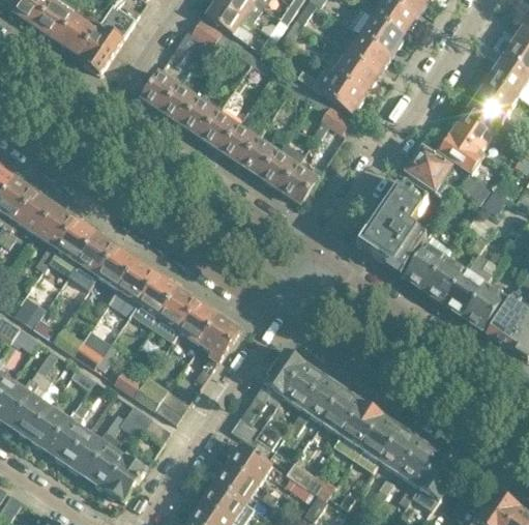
[(5,0),(3,3),(13,10),(12,12),(13,12),(35,27),(54,0),(5,0)]
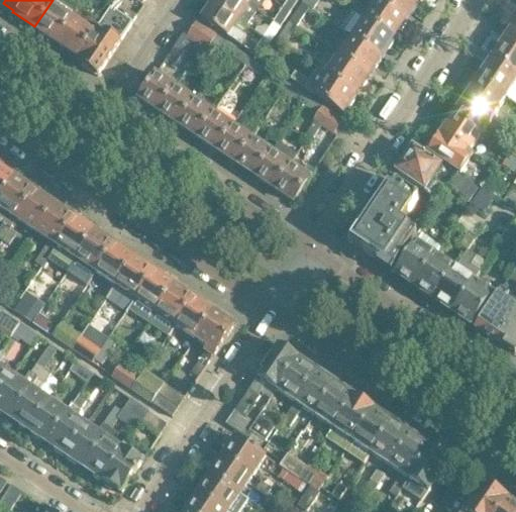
[(57,40),(73,16),(78,9),(64,0),(53,0),(34,26),(57,40)]
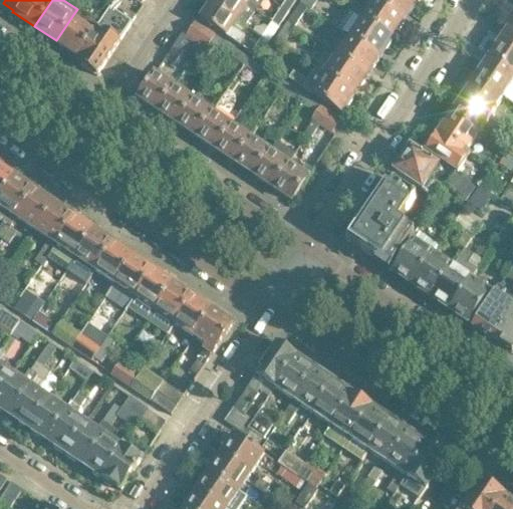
[(237,16),(213,0),(209,0),(205,6),(206,8),(201,15),(236,39),(241,33),(230,26),(236,18),(237,16)]
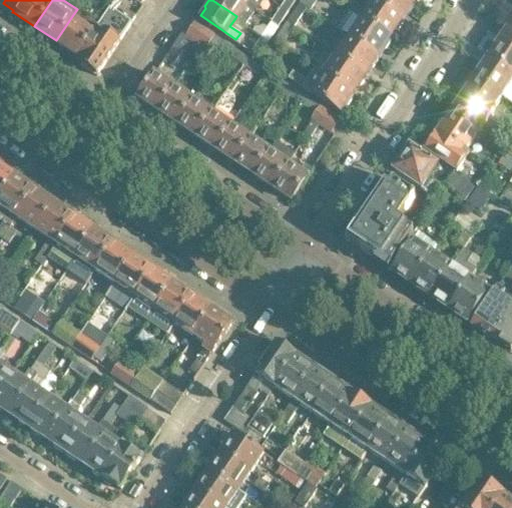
[(256,8),(243,0),(212,0),(236,16),(235,18),(244,23),(254,8),(254,9),(256,8)]
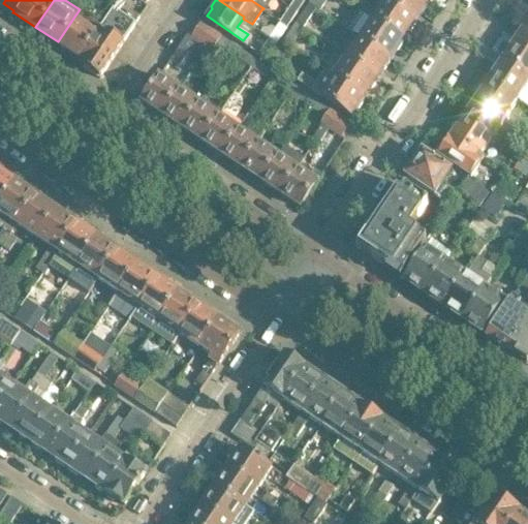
[(251,0),(264,8),(269,0),(251,0)]
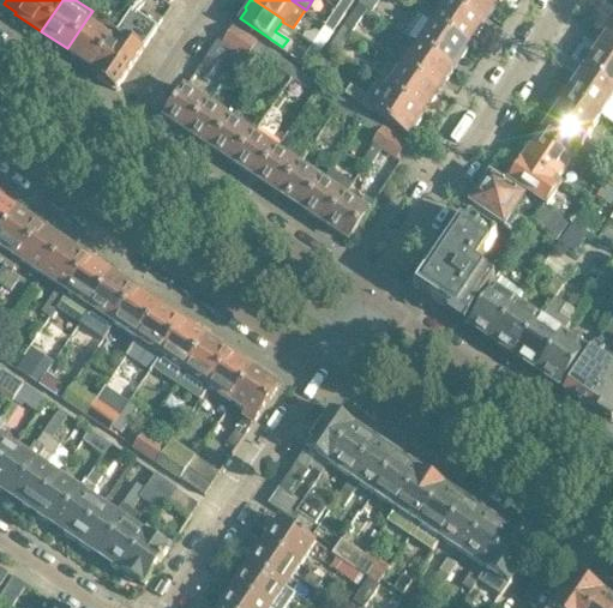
[(346,10),(352,0),(340,0),(337,4),(346,10)]
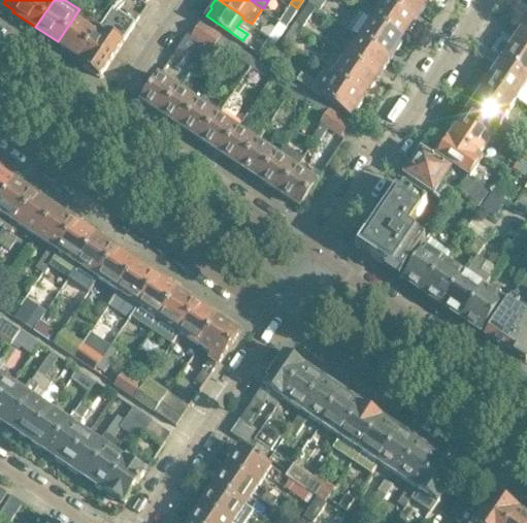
[(302,24),(316,5),(308,0),(295,19),(302,24)]
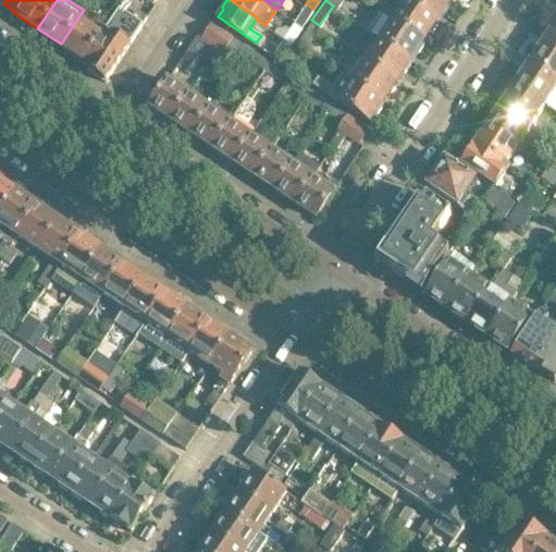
[(437,16),(412,0),(403,0),(393,15),(424,36),(429,29),(432,28),(437,22),(436,17),(437,16)]
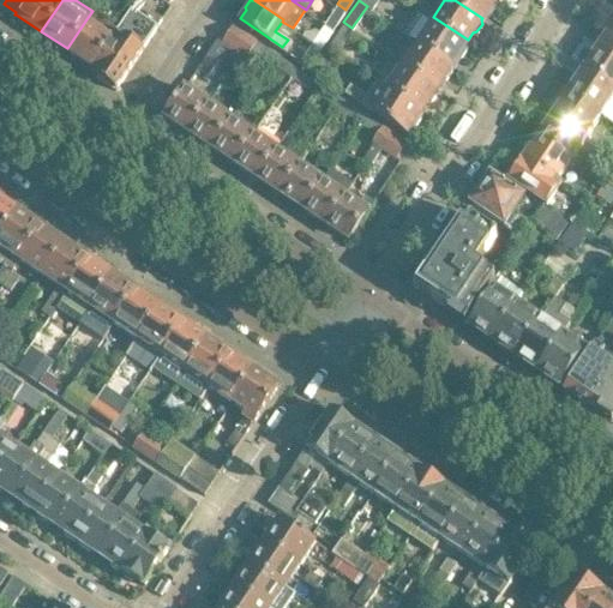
[(455,0),(482,18),(487,10),(491,10),(497,1),(497,0),(455,0)]
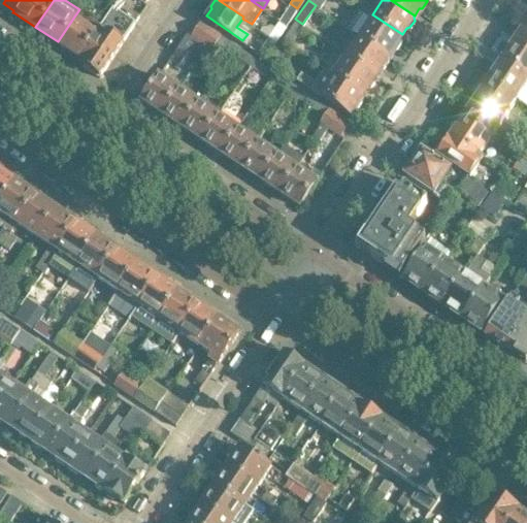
[(99,75),(124,39),(123,38),(136,20),(112,3),(94,29),(95,30),(77,55),(76,56),(84,61),(81,63),(99,75)]
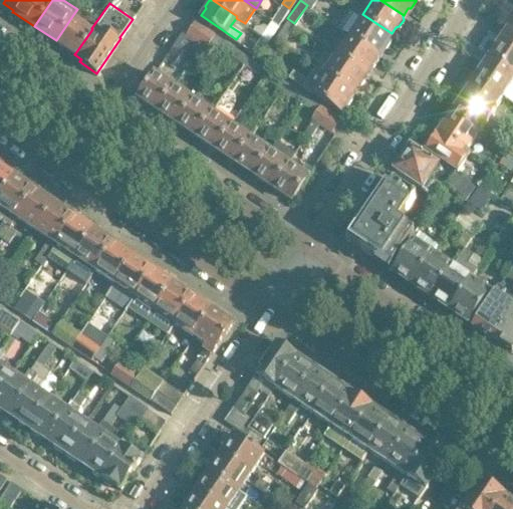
[(279,23),(289,8),(282,3),(272,18),(279,23)]
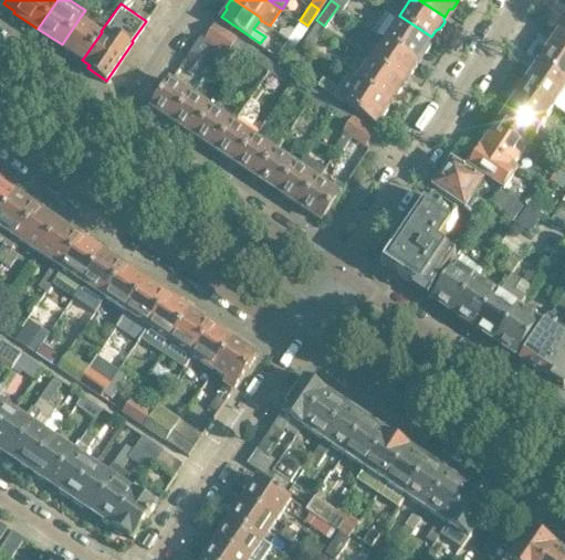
[(564,16),(562,14),(551,30),(555,32),(553,37),(564,44),(564,16)]
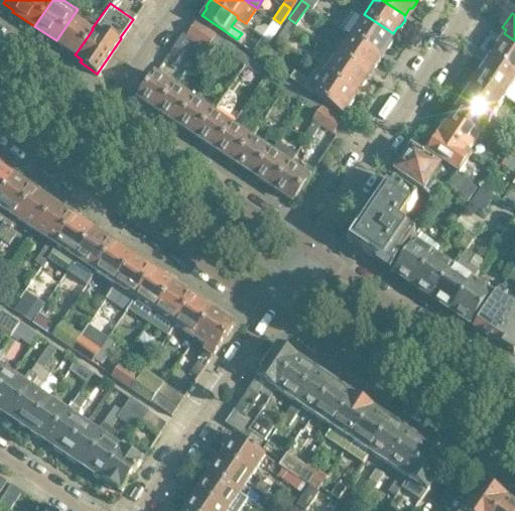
[(393,33),(364,14),(351,33),(381,52),(385,46),(387,46),(392,38),(392,35),(393,33)]
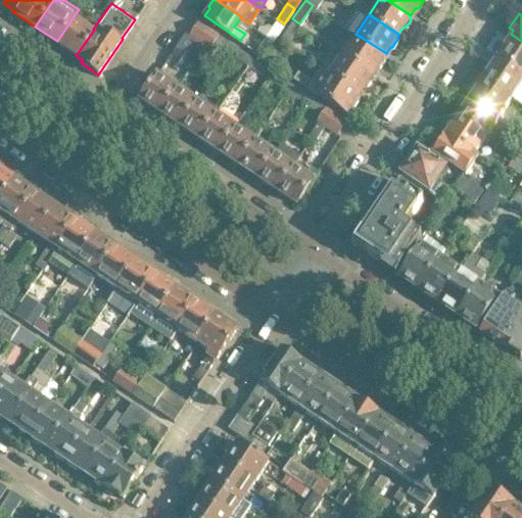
[(94,30),(93,29),(74,16),(57,41),(77,54),(94,30)]
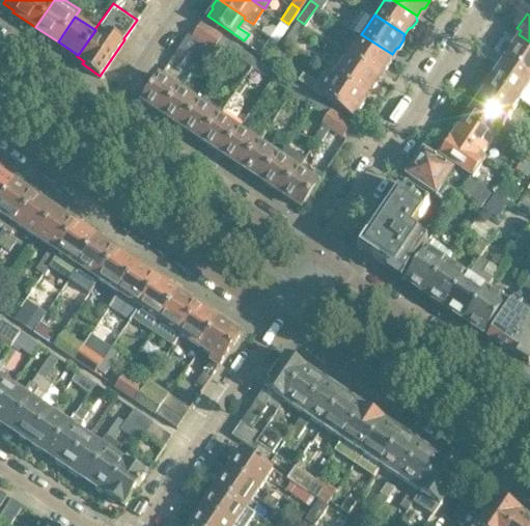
[(278,39),(288,24),(281,19),(271,34),(278,39)]
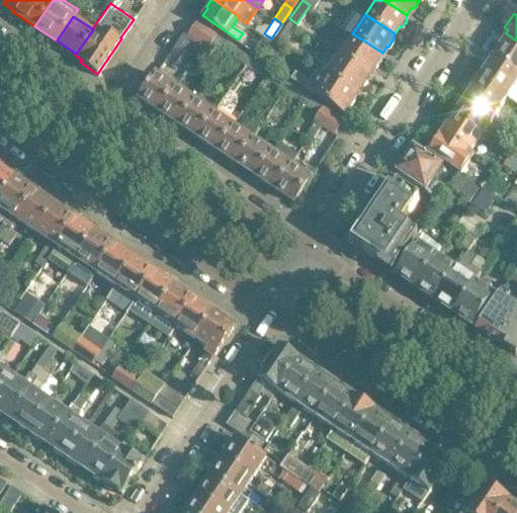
[(283,43),(296,23),(289,18),(276,38),(283,43)]
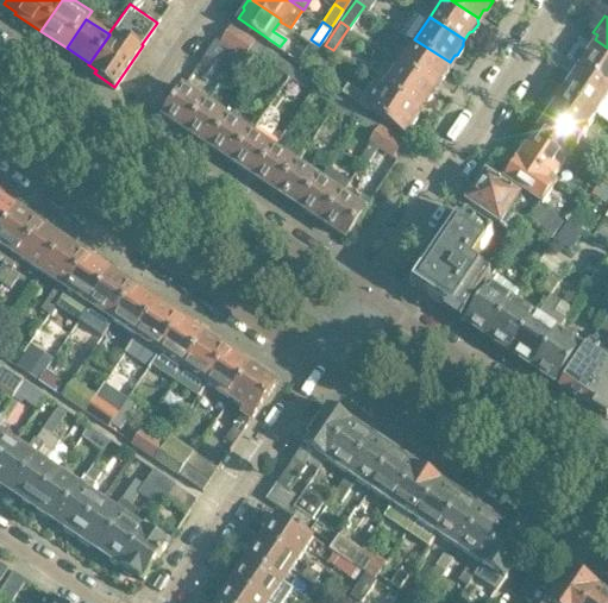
[(226,62),(245,32),(231,23),(220,38),(218,37),(217,37),(215,37),(214,38),(195,66),(206,73),(218,56),(226,62)]
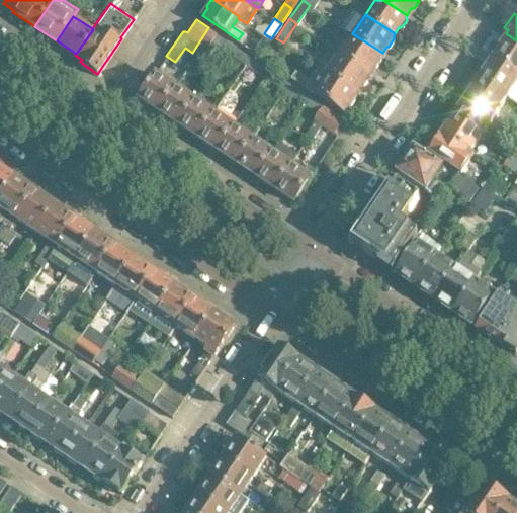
[(198,58),(209,39),(226,50),(231,43),(208,27),(192,53),(191,53),(198,58)]
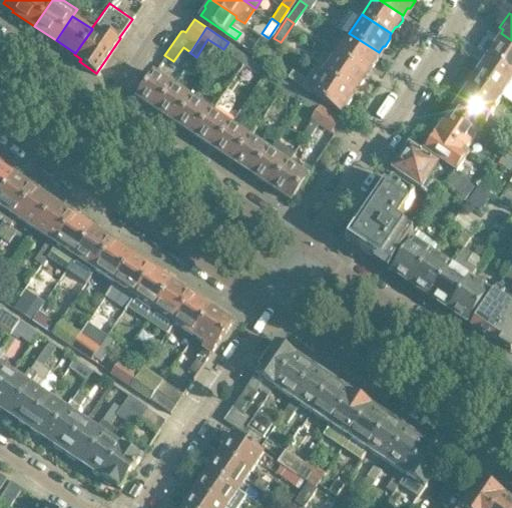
[(258,54),(269,38),(262,33),(250,50),(258,54)]
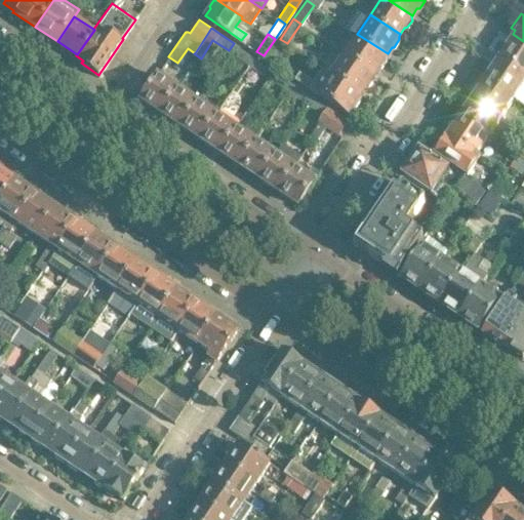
[(388,53),(357,34),(345,52),(374,72),(378,66),(381,66),(387,58),(386,55),(388,53)]
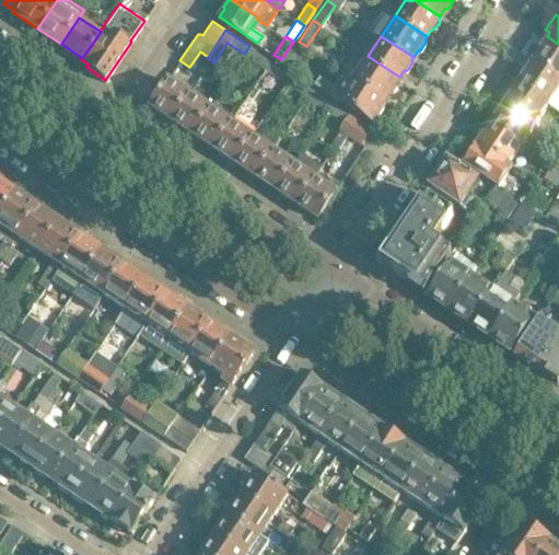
[(558,44),(547,36),(540,45),(538,45),(533,51),(534,55),(533,57),(550,69),(558,73),(558,44)]
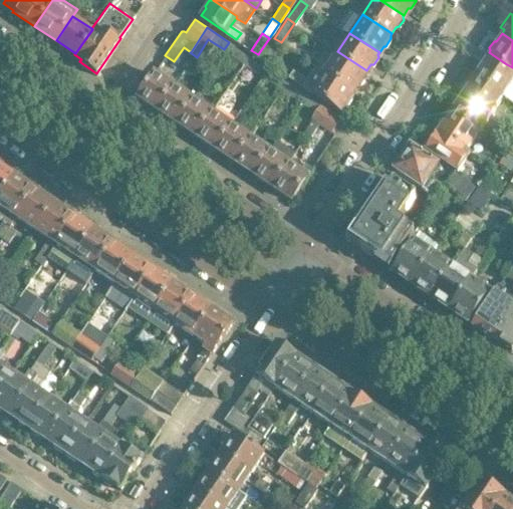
[(248,55),(229,42),(224,49),(243,62),(248,55)]
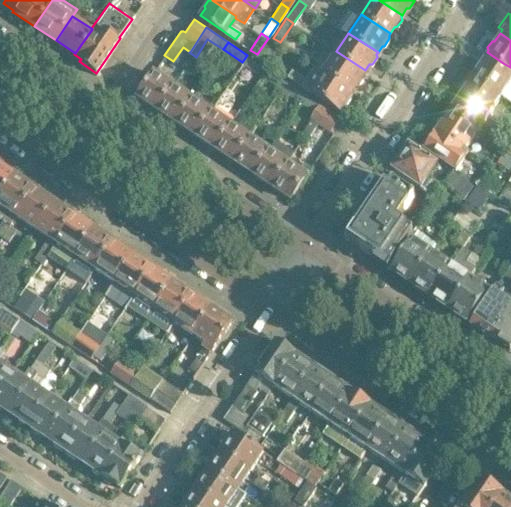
[(365,70),(336,51),(323,70),(352,90),(357,83),(360,82),(364,76),(364,72),(365,70)]
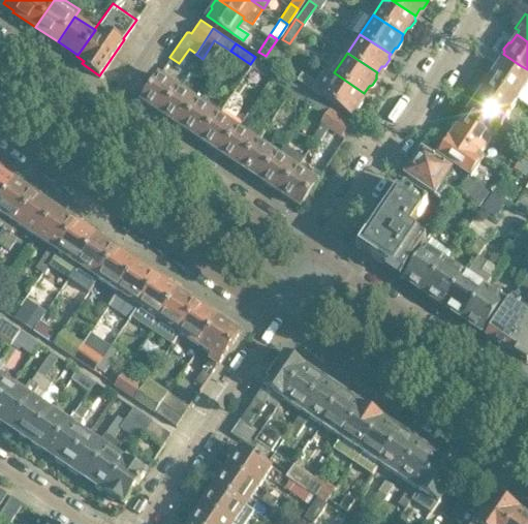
[(527,76),(527,69),(520,65),(503,54),(500,58),(497,62),(493,60),(484,73),(516,96),(527,76)]
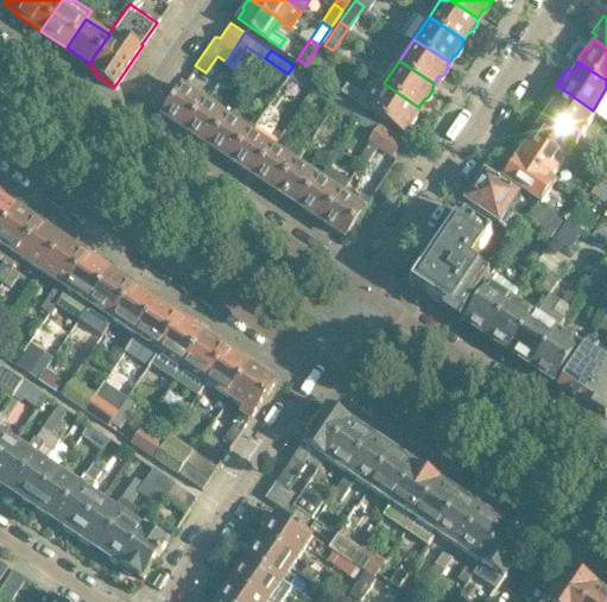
[(316,81),(293,65),(288,74),(310,89),(316,81)]
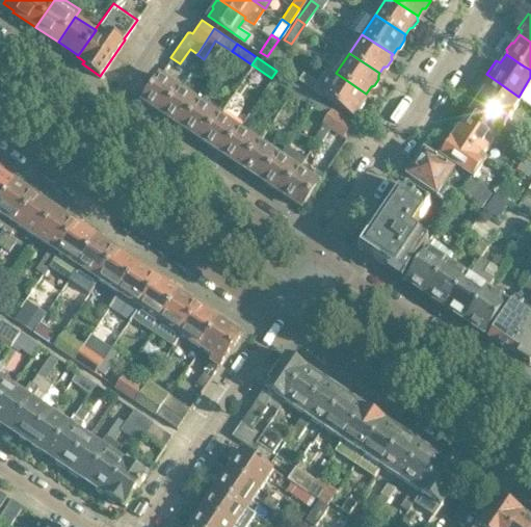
[(163,113),(181,87),(180,86),(184,80),(165,68),(160,75),(159,74),(141,99),(163,113)]
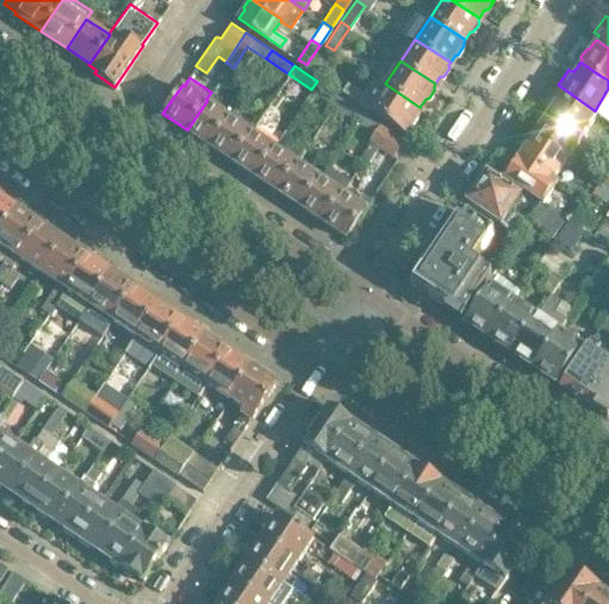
[(420,107),(385,83),(384,85),(372,78),(364,92),(348,81),(342,89),(404,130),(410,120),(414,120),(421,111),(420,107)]
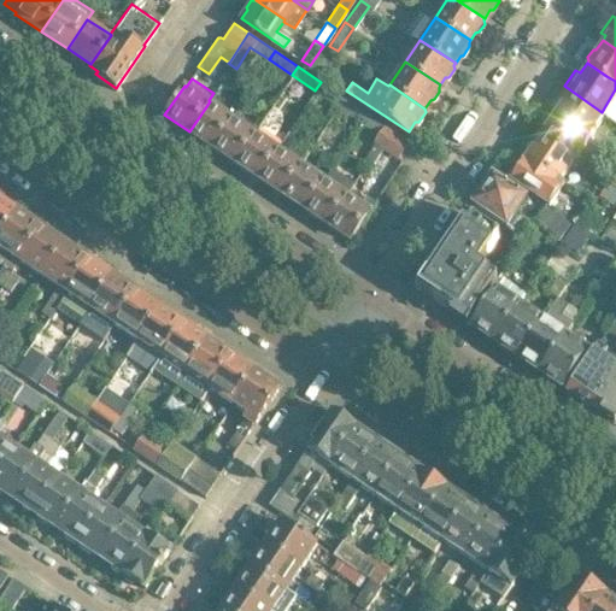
[(342,95),(321,82),(315,90),(336,105),(342,95)]
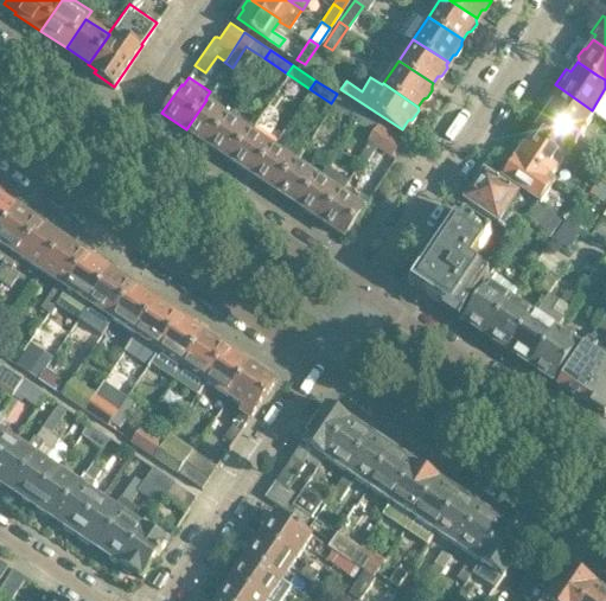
[(592,110),(555,84),(544,101),(548,103),(546,109),(578,130),(592,110)]
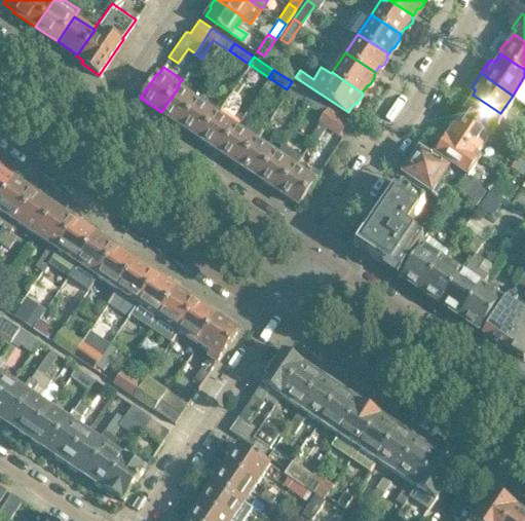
[(309,94),(292,81),(287,89),(304,101),(309,94)]
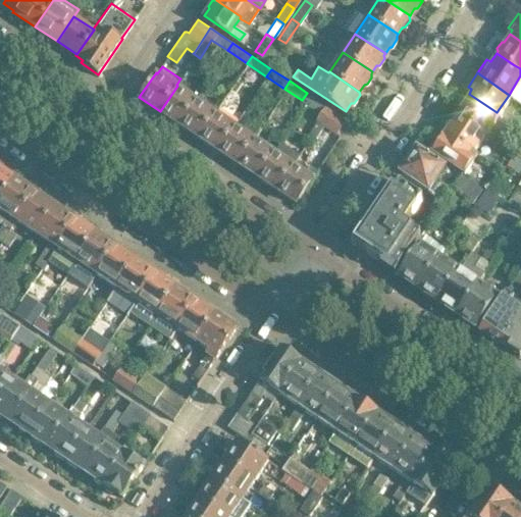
[(196,98),(177,86),(160,111),(179,123),(196,98)]
